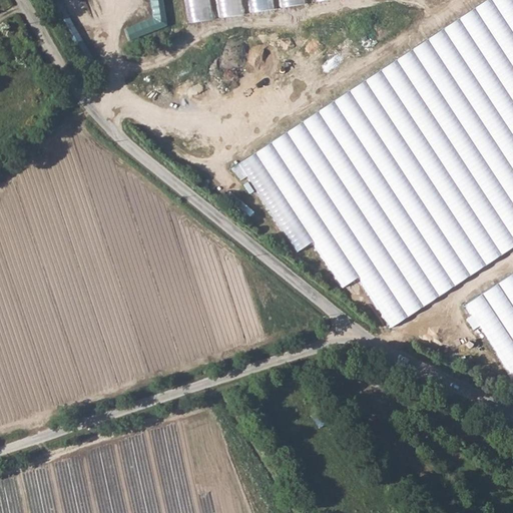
[(211,19),(208,0),(187,0),(190,22),(211,19)]
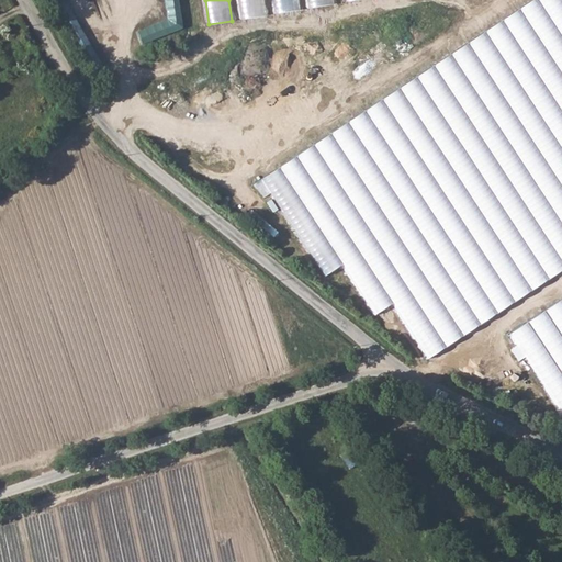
[(238,0),(242,19),(268,14),(265,0),(238,0)]
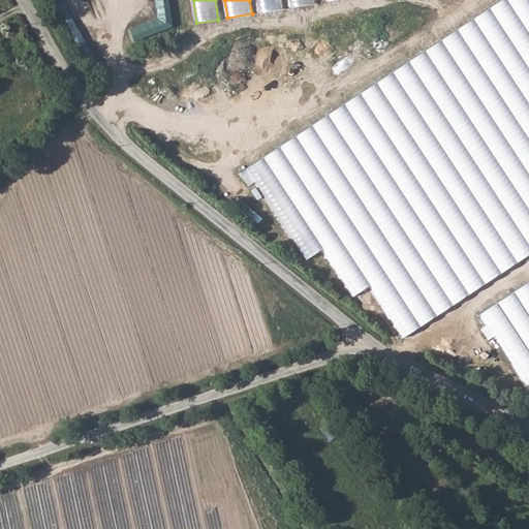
[(396,325),(528,246),(528,0),(489,0),(453,22),(461,35),(237,166),(249,186),(257,181),(304,260),(323,248),(352,297),(372,285),(396,325)]
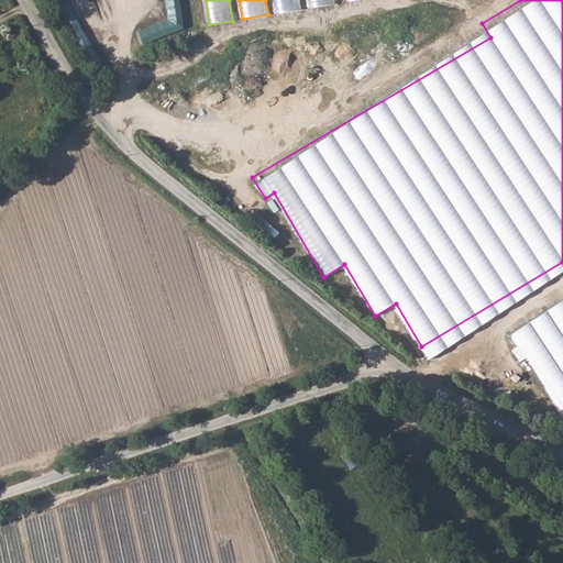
[(275,0),(278,12),(301,9),(299,0),(275,0)]
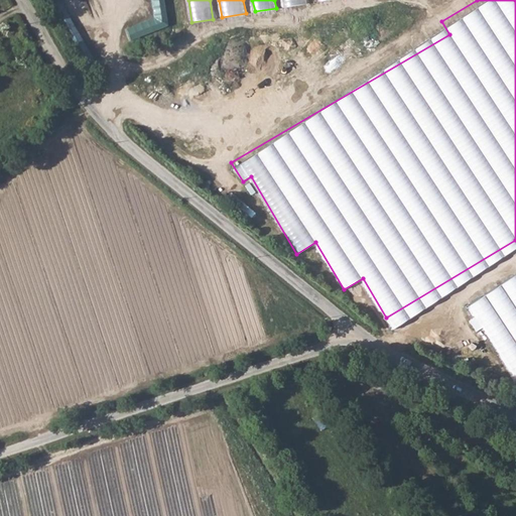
[(515,264),(463,295),(476,316),(471,319),(477,331),(484,327),(515,379),(515,264)]
